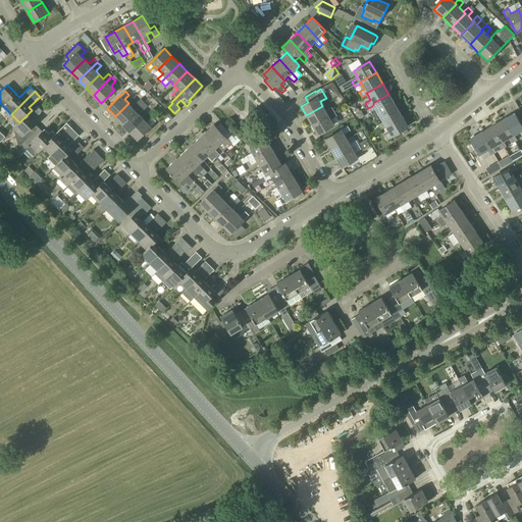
[(379,114),(395,105),(388,94),(373,103),(373,105),(377,110),(371,114),(374,118),(380,115),(379,114)]
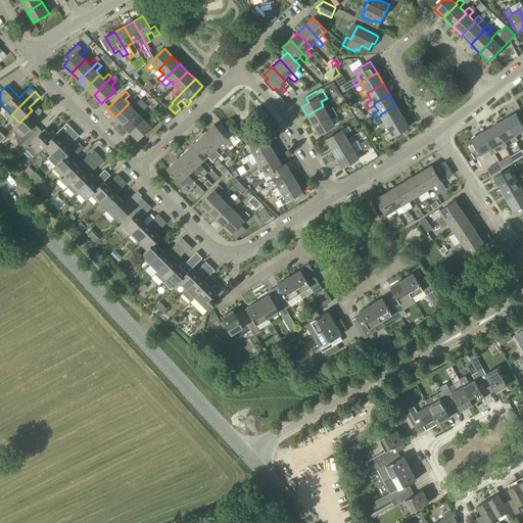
[(123,125),(144,102),(141,99),(133,107),(129,103),(115,116),(123,125)]
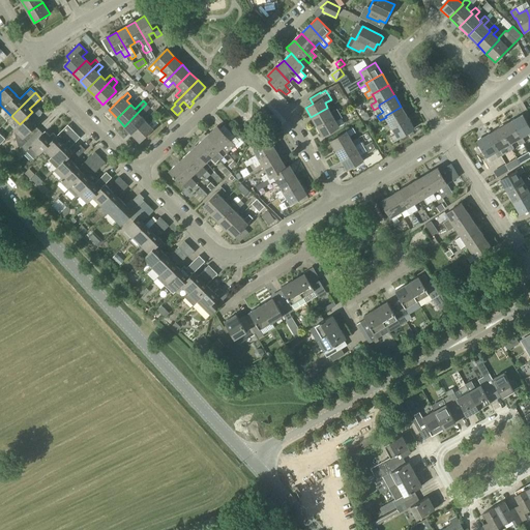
[(359,115),(364,112),(361,106),(359,101),(354,105),(359,115)]
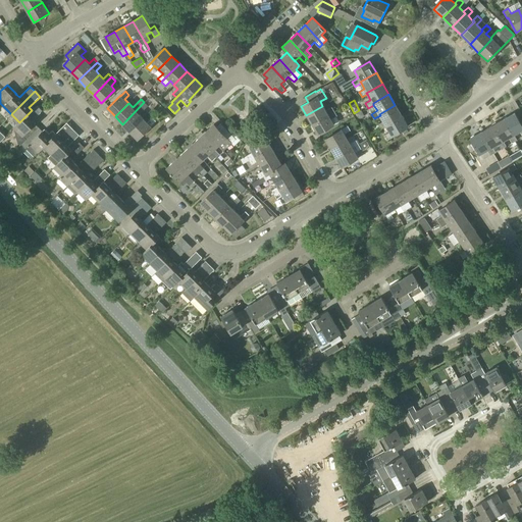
[(129,132),(144,118),(140,114),(148,106),(144,102),(122,124),(129,132)]
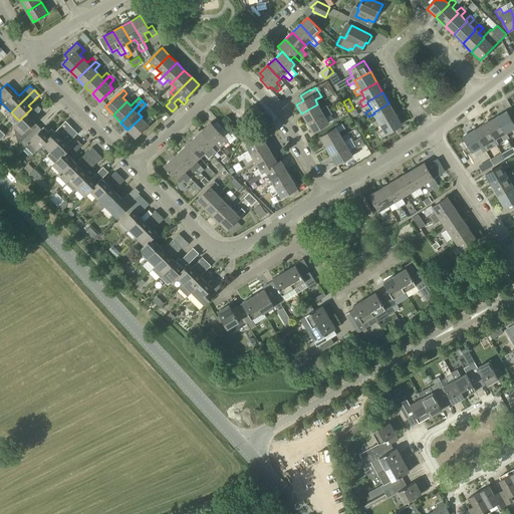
[(379,123),(395,114),(389,103),(373,112),(374,113),(377,119),(371,122),(374,127),(380,124),(379,123)]
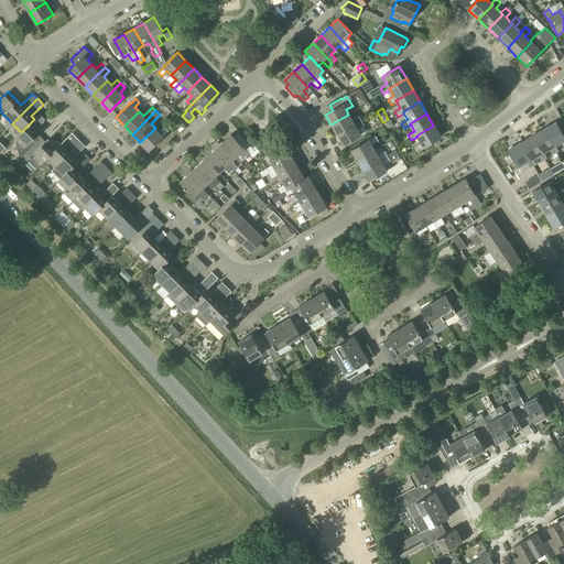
[(23,156),(41,138),(38,134),(38,133),(34,131),(45,120),(40,115),(34,119),(21,132),(15,138),(14,139),(19,155),(23,156)]
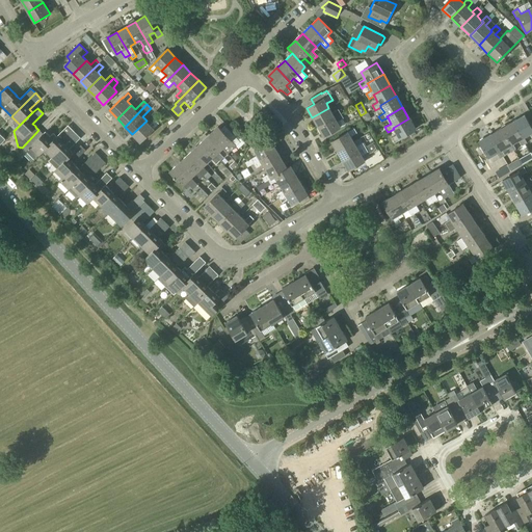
[(317,127),(341,113),(338,109),(331,113),(328,108),(312,117),(317,127)]
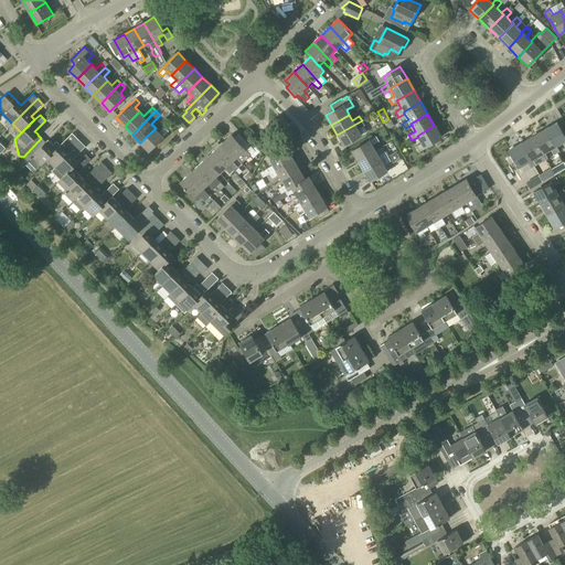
[(387,129),(394,126),(391,119),(384,123),(387,129)]
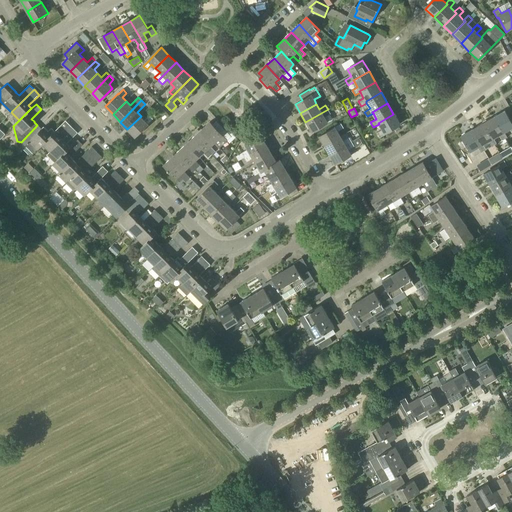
[(328,109),(305,122),(311,132),(327,122),(324,118),(330,114),(328,109)]
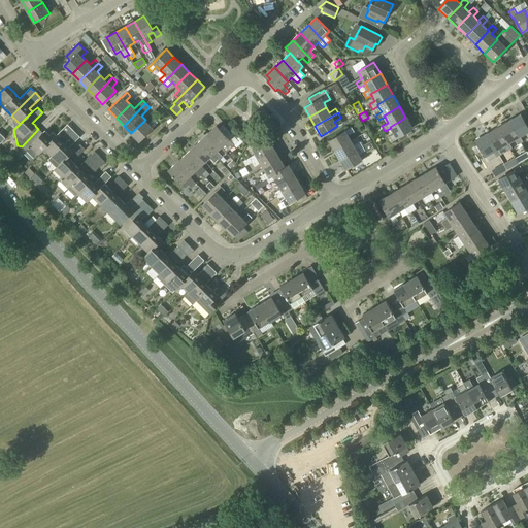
[(519,137),(520,137),(526,133),(527,136),(527,125),(521,114),(509,121),(519,137)]
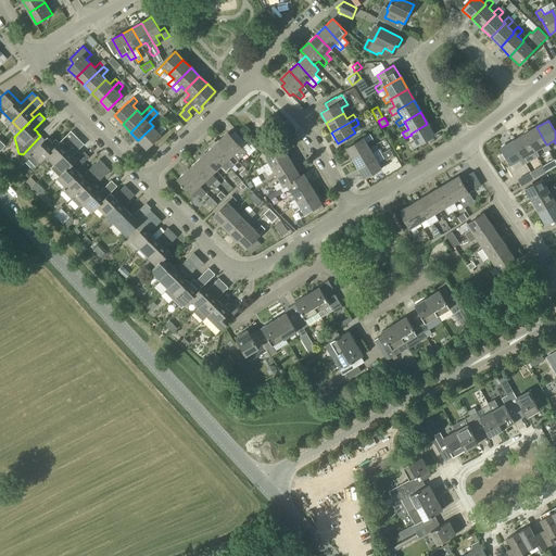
[(411,134),(412,135),(415,141),(409,144),(413,149),(418,146),(417,144),(434,135),(427,124),(411,134)]
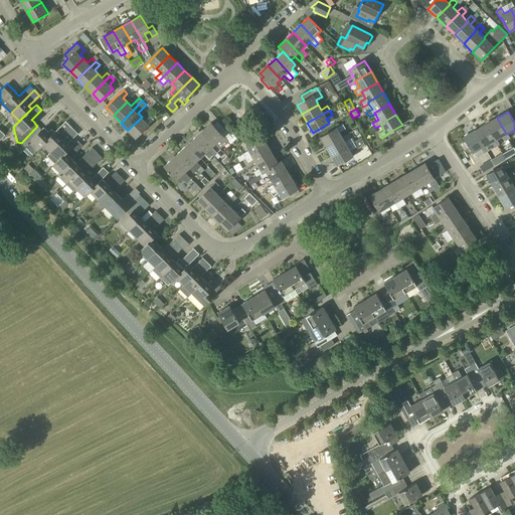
[(142,117),(128,130),(136,138),(154,120),(150,116),(145,121),(142,117)]
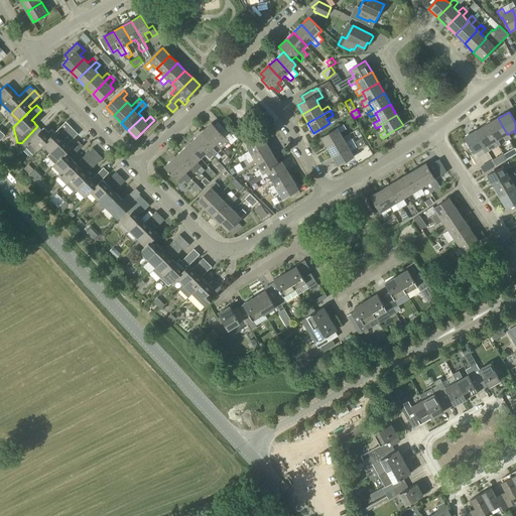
[(498,118),(487,124),(496,140),(498,140),(503,136),(506,142),(509,140),(511,139),(508,134),(507,134),(498,118)]
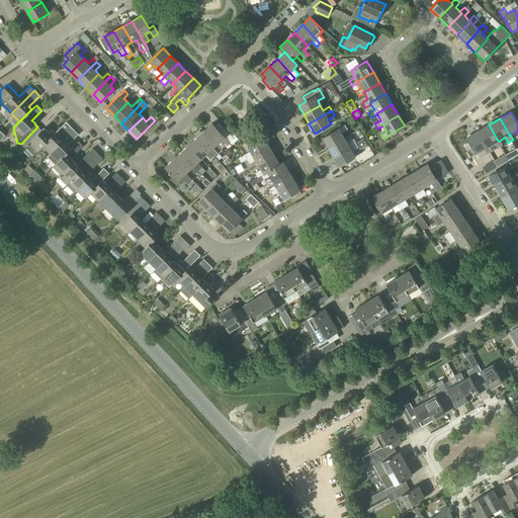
[(204,131),(217,145),(222,150),(226,146),(230,142),(225,137),(226,137),(212,123),(204,131)]
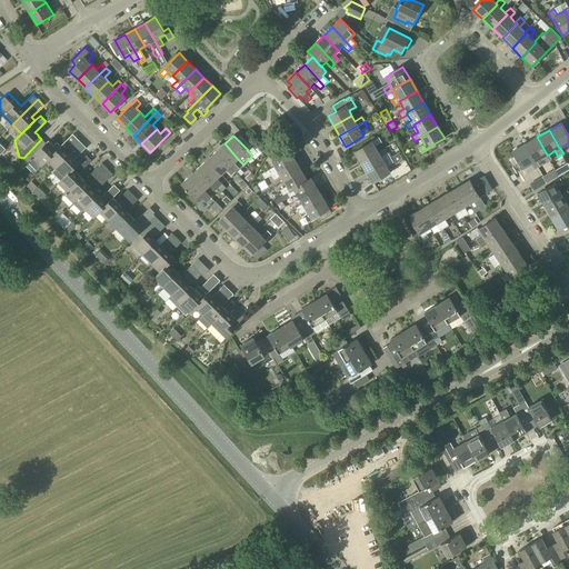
[(549,155),(547,155),(537,137),(526,143),(536,161),(537,161),(543,158),(546,163),(551,160),(549,155)]
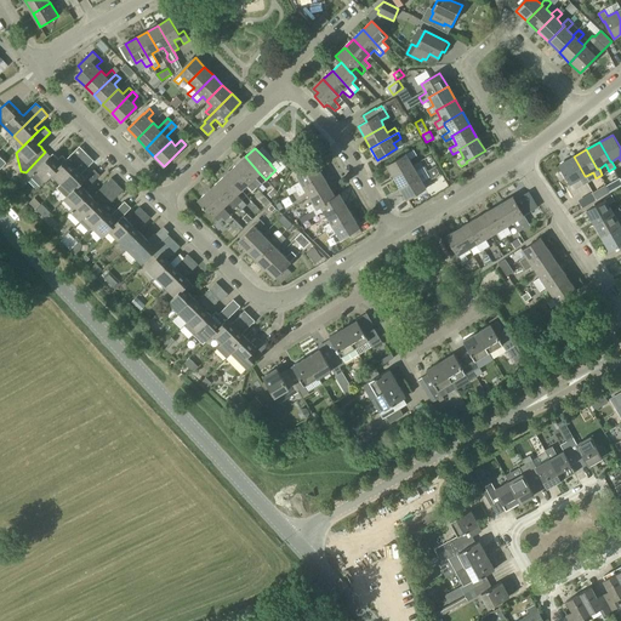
[(58,184),(89,155),(84,151),(70,164),(66,159),(39,186),(40,187),(45,181),(45,182),(52,175),(60,182),(57,183),(58,184)]
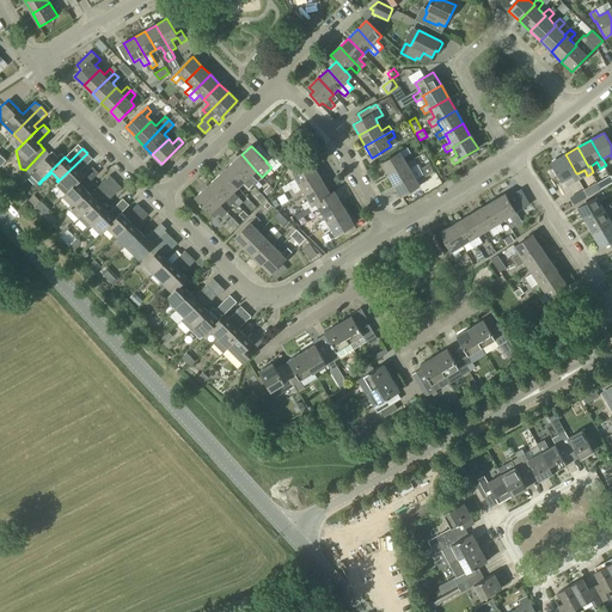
[(407,163),(403,158),(411,153),(408,148),(381,163),(387,175),(407,163)]
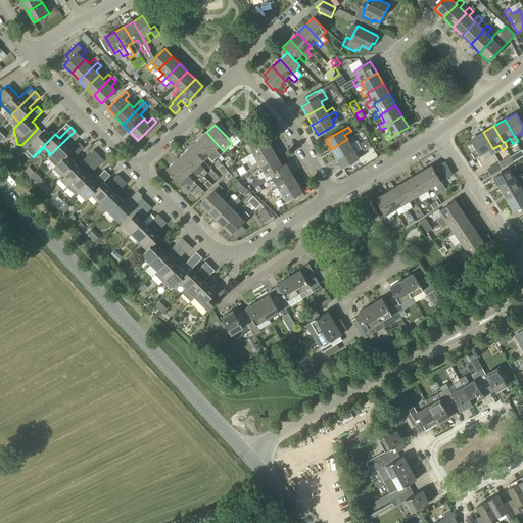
[(33,156),(55,134),(52,131),(49,134),(44,130),(42,132),(38,128),(21,145),(33,156)]
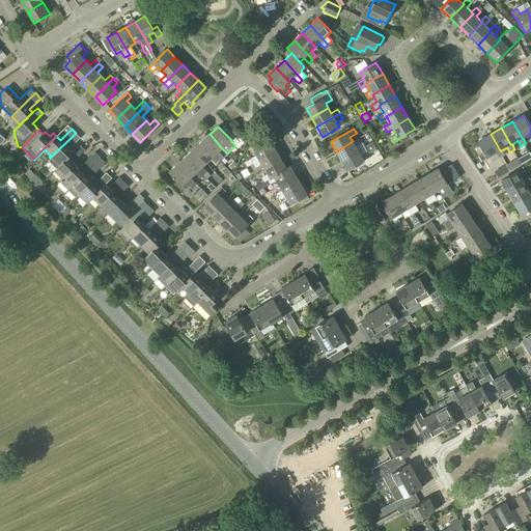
[(59,165),(73,151),(70,148),(80,138),(76,133),(51,158),(48,161),(56,169),(60,165),(59,165)]
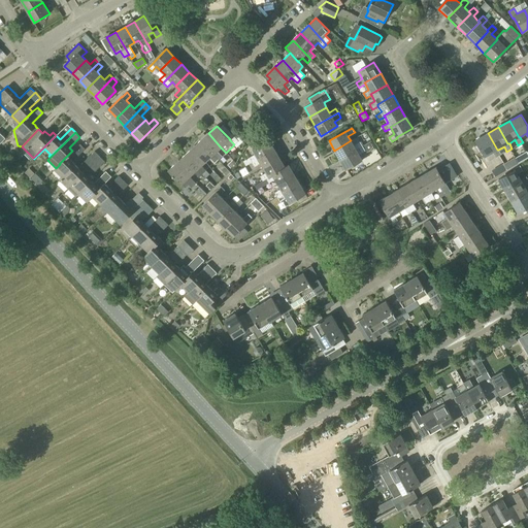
[(217,151),(221,147),(208,133),(200,140),(218,160),(222,157),(217,151)]
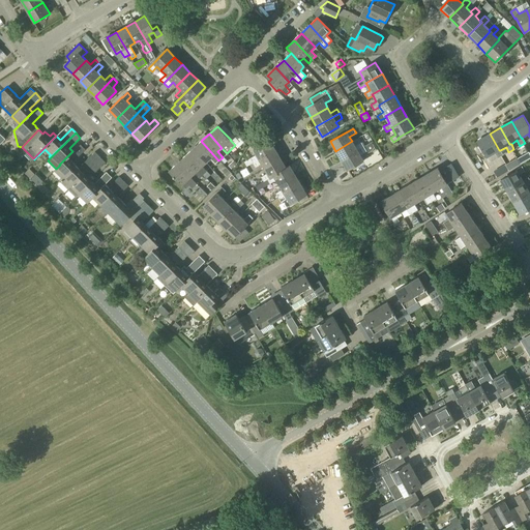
[(500,150),(499,150),(490,134),(478,141),(488,157),(495,153),(498,158),(503,155),(500,150)]
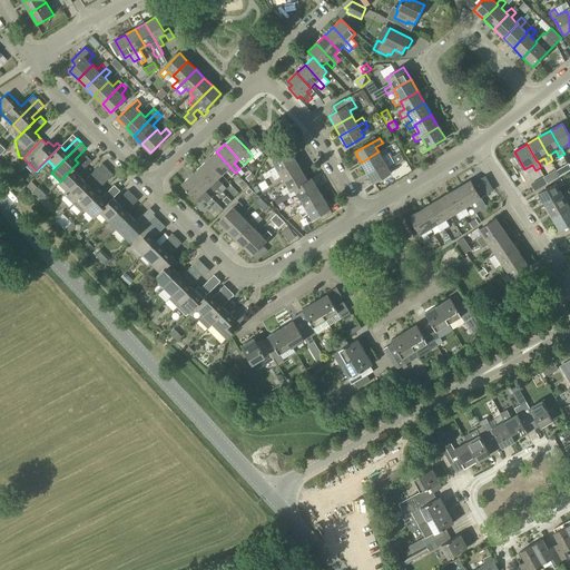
[(272,176),(296,161),(290,150),(272,160),(275,167),(262,174),(265,179),(272,176)]
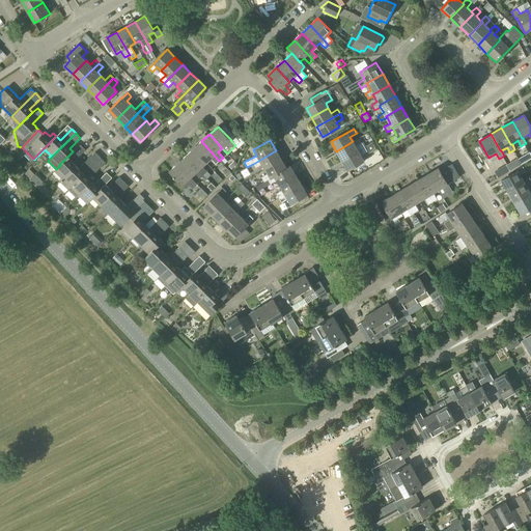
[(216,164),(219,161),(201,141),(194,148),(206,163),(211,159),(216,164)]
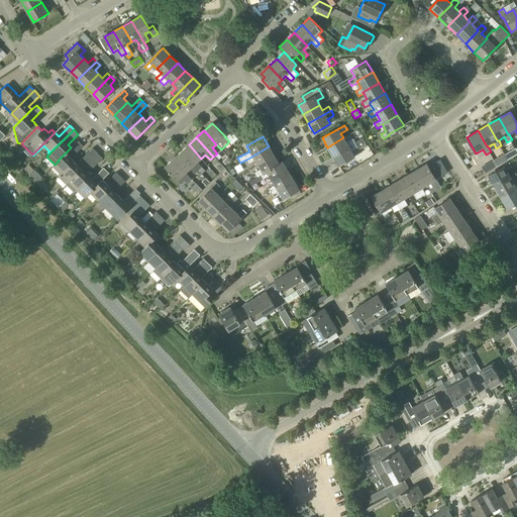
[(332,157),(355,143),(352,138),(346,142),(343,137),(327,147),(332,157)]
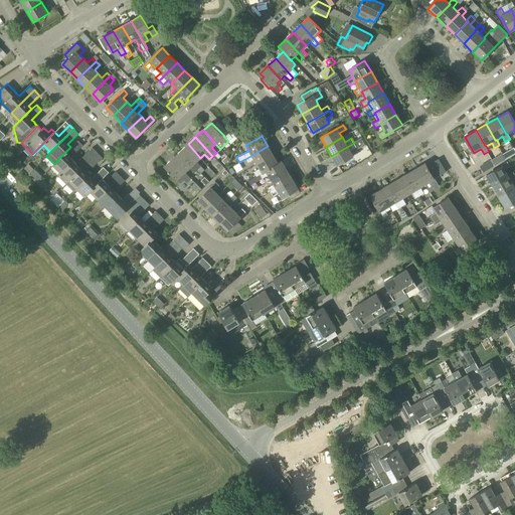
[(354,143),(331,156),(337,165),(353,156),(350,151),(355,148),(356,149),(365,145),(361,138),(354,143)]
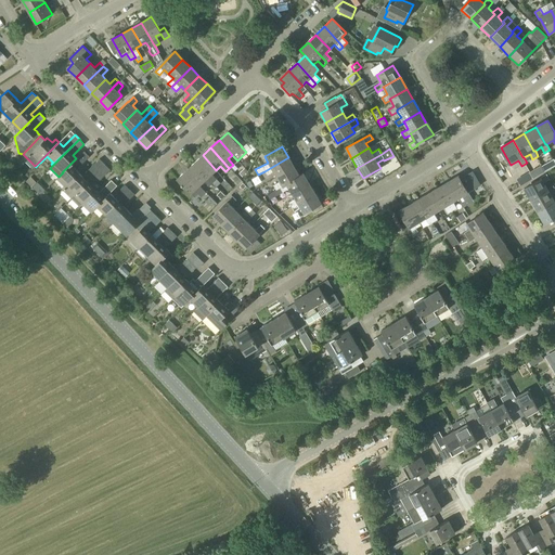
[(56,178),(65,186),(79,172),(76,170),(89,156),(84,152),(76,159),(76,158),(62,172),(63,172),(59,177),(56,178)]
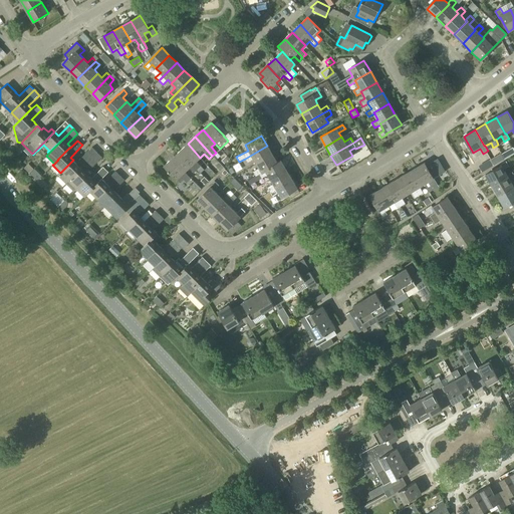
[(196,162),(200,158),(188,144),(180,151),(197,170),(200,174),(204,170),(196,162)]
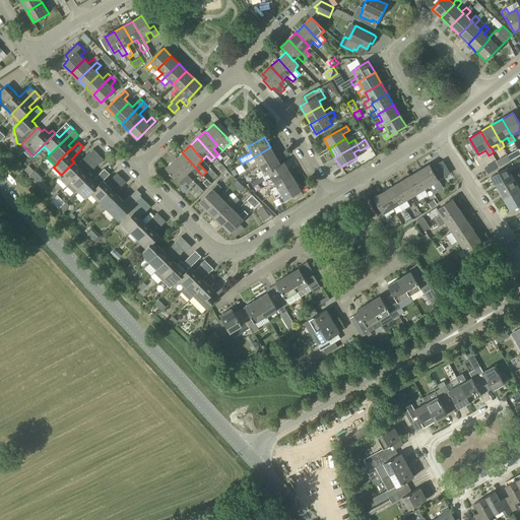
[(259,166),(275,156),(270,147),(248,160),(251,165),(256,160),(259,166)]
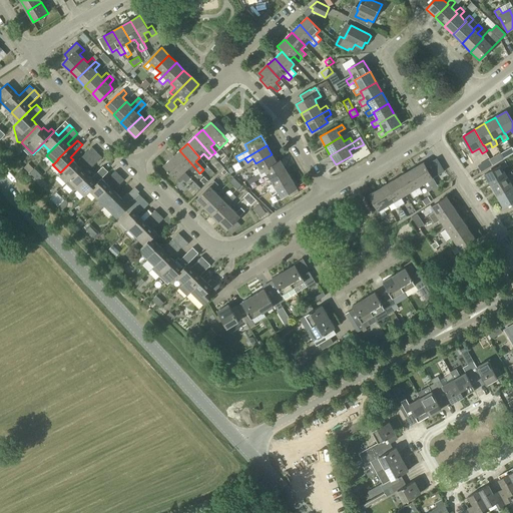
[(65,183),(96,151),(91,147),(76,162),(73,159),(60,172),(57,175),(65,183)]
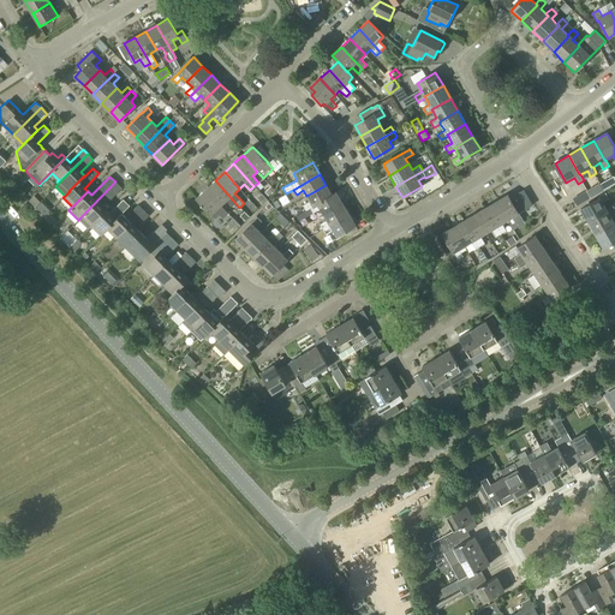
[(614,178),(614,177),(601,184),(604,189),(614,181),(614,178)]
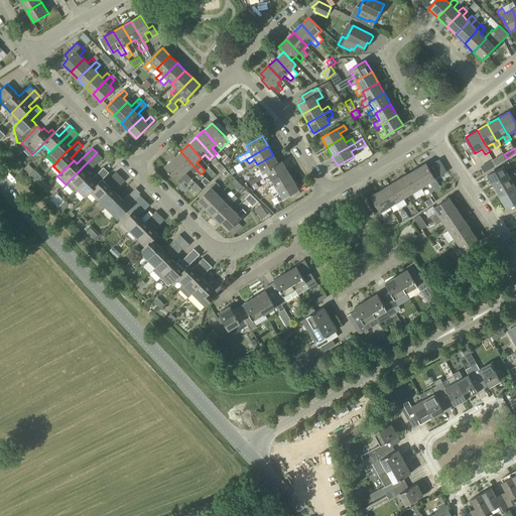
[(195,173),(198,170),(180,151),(172,158),(185,172),(189,168),(195,173)]
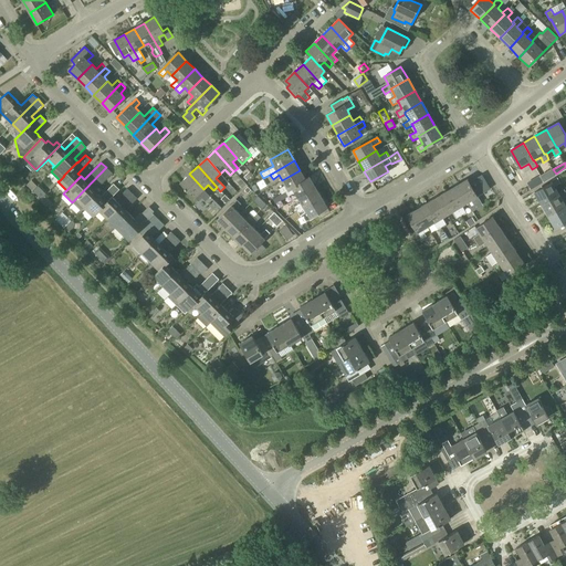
[(81,210),(100,191),(97,189),(113,174),(106,167),(72,202),(81,210)]
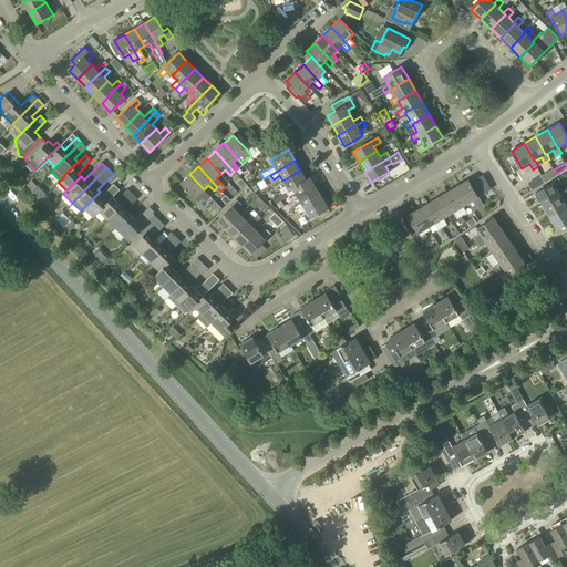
[(306,181),(306,179),(300,171),(282,181),(286,186),(279,189),(282,194),(286,193),(289,191),(306,181)]
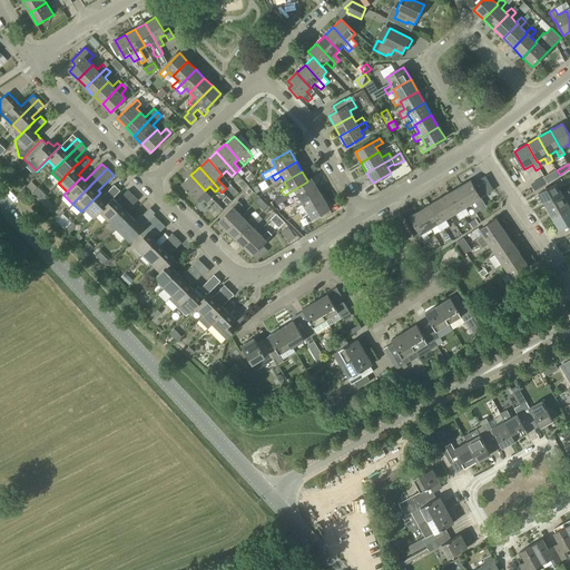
[(200,194),(205,190),(190,175),(182,184),(196,198),(200,204),(205,199),(200,194)]
